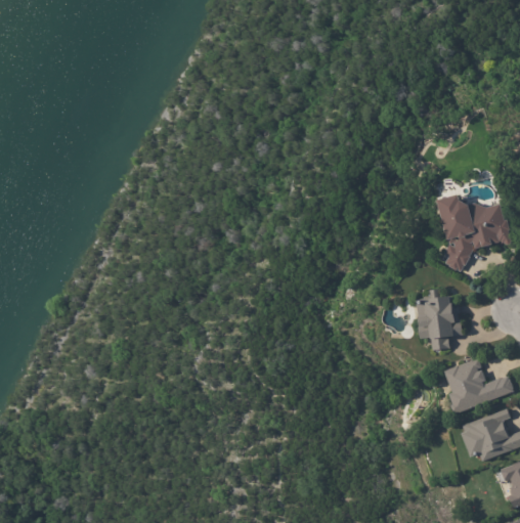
[(499,207),(503,220),(504,219),(507,229),(506,230),(508,241),(507,244),(506,245),(504,245),(501,244),(501,243),(500,243),(500,242),(490,244),(491,245),(481,247),(480,244),(479,245),(480,247),(473,249),(471,243),(469,244),(470,249),(466,256),(467,257),(463,265),(461,264),(457,271),(453,269),(452,270),(446,266),(447,265),(442,262),(445,256),(440,253),(446,244),(444,238),(448,237),(438,201),(460,194),(461,201),(469,206),(469,204),(472,203),(485,207),(497,204),(499,207)]
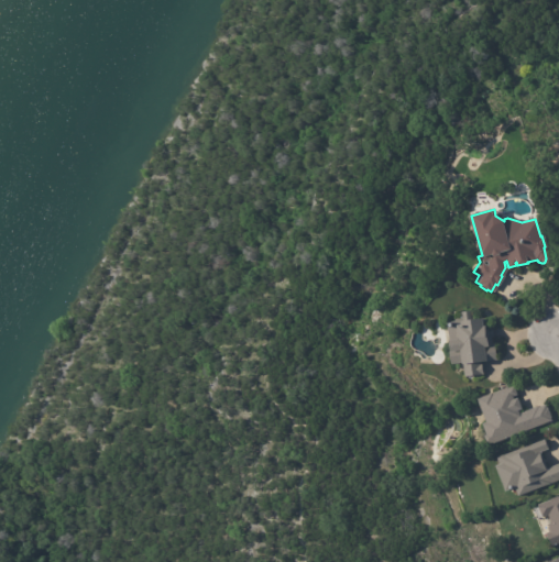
[(489,328),(489,329),(492,329),(494,341),(492,341),(492,343),(495,343),(497,361),(482,363),(483,375),(464,377),(463,363),(452,364),(450,352),(452,351),(451,342),(450,342),(448,322),(449,322),(449,323),(452,322),(452,321),(456,321),(456,319),(458,319),(459,326),(464,324),(464,321),(485,319),(486,327),(489,327),(489,328)]
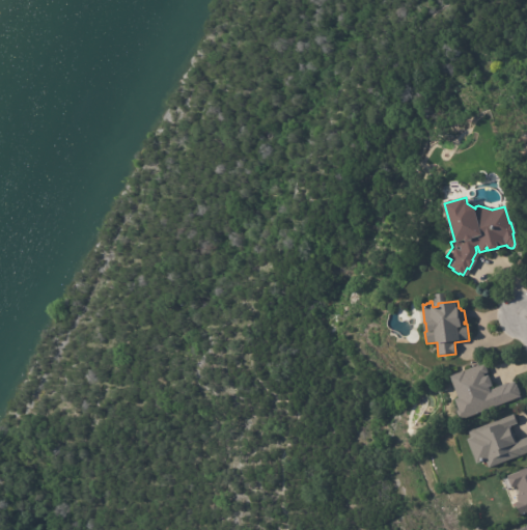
[(509,384),(514,382),(515,385),(516,385),(520,393),(519,393),(520,396),(461,421),(458,412),(460,411),(455,400),(460,398),(451,377),(478,365),(479,366),(484,364),(489,372),(484,373),(486,377),(489,375),(493,386),(489,388),(490,390),(506,383),(507,384),(509,384)]
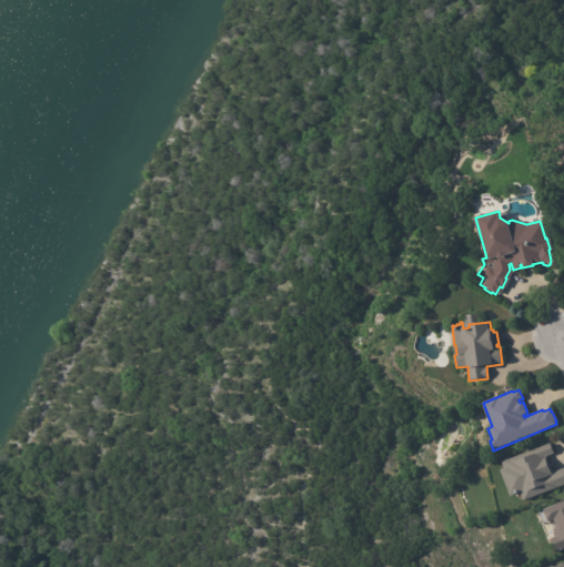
[(563,466),(563,483),(521,500),(517,493),(510,496),(500,471),(503,469),(500,462),(506,458),(507,459),(547,444),(551,453),(543,456),(549,473),(563,466)]
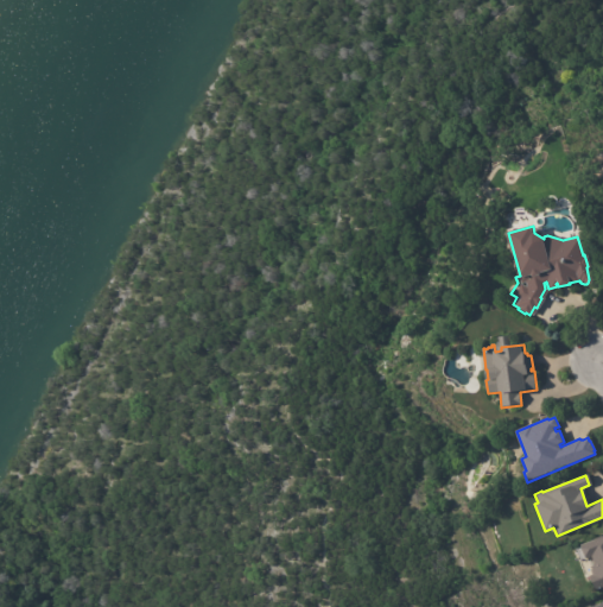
[(602,583),(592,588),(586,573),(591,571),(589,567),(596,563),(592,556),(588,558),(586,555),(579,558),(575,548),(602,535),(602,583)]
